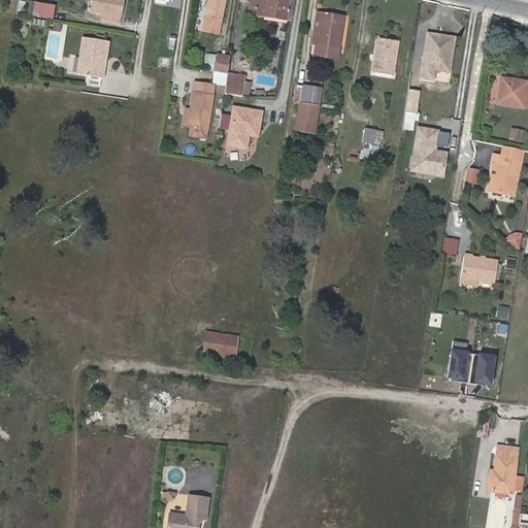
[(121,17),(123,0),(92,0),(90,11),(100,13),(121,17)]
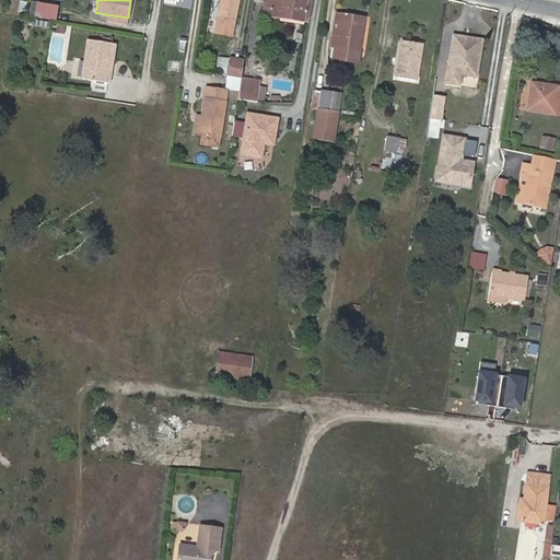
[(237,0),(222,0),(216,34),(231,37),(237,0)]
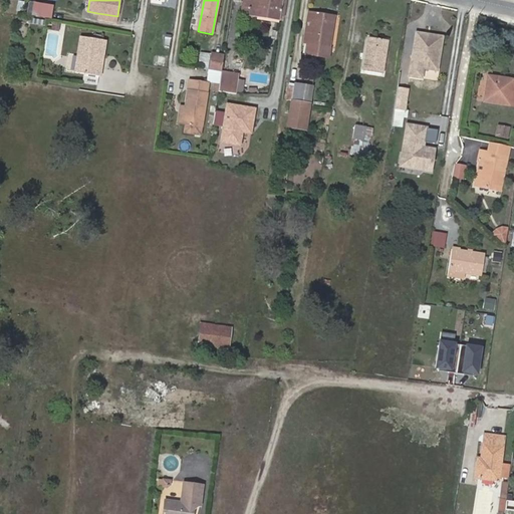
[(259,11),(281,15),(283,0),(244,0),(243,5),(250,6),(248,15),(258,16),(259,11)]
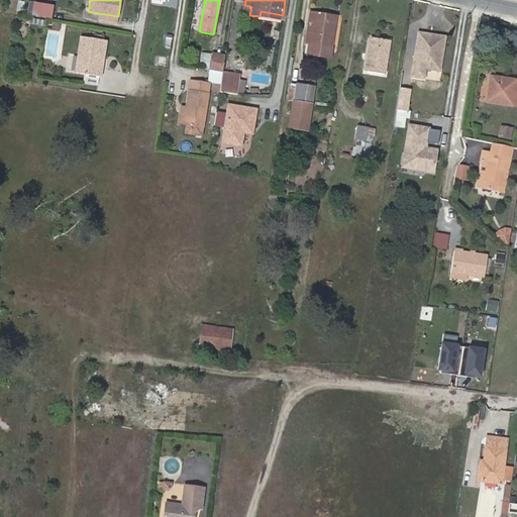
[(31,2),(29,14),(53,17),(55,7),(31,2)]
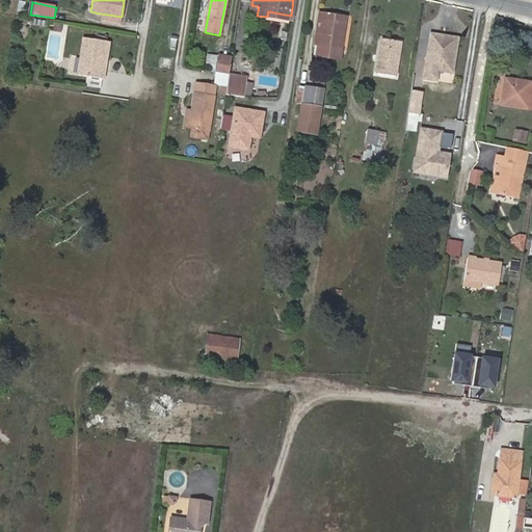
[(267,17),(290,21),(291,16),(268,11),(267,17)]
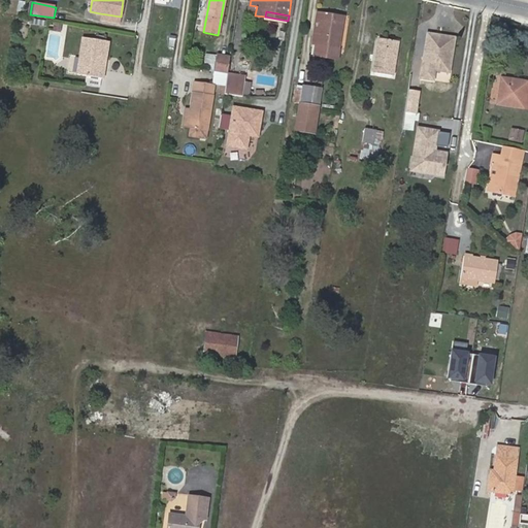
[(336,59),(343,17),(317,11),(315,23),(316,23),(319,24),(316,45),(315,55),(336,59)]
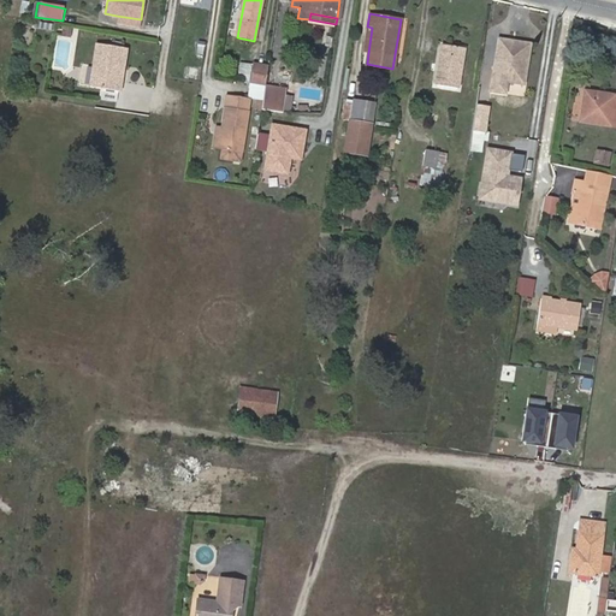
[(140,27),(141,19),(117,16),(117,23),(140,27)]
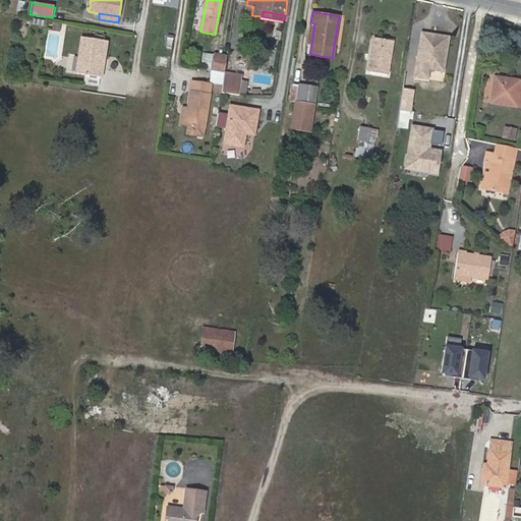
[(416,67),(428,69),(443,72),(447,44),(430,41),(431,35),(421,34),(416,67)]
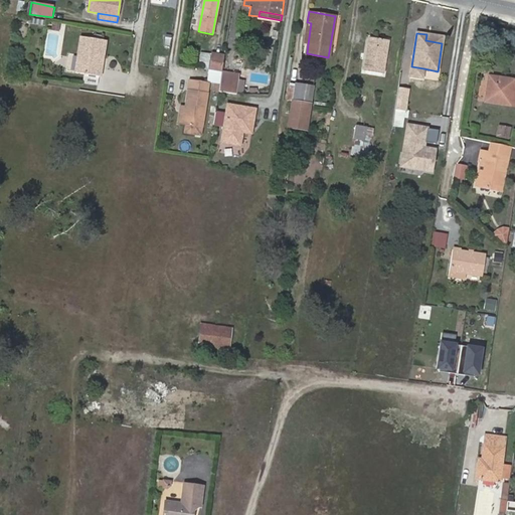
[(100,56),(103,39),(81,35),(76,72),(84,73),(100,75),(103,56),(100,56)]
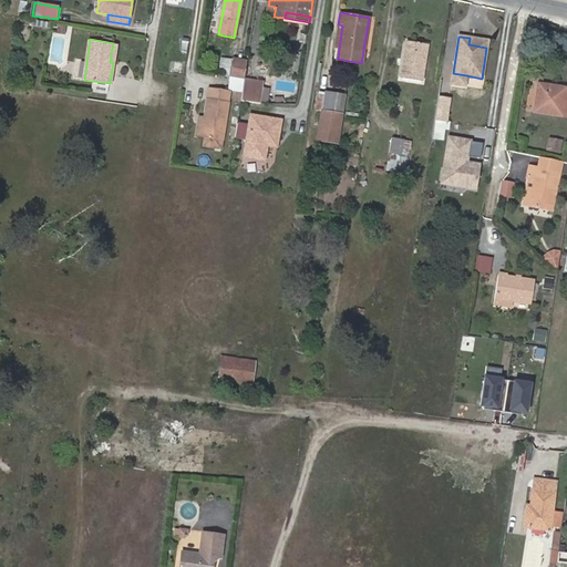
[(399,75),(402,75),(408,43),(404,42),(399,75)]
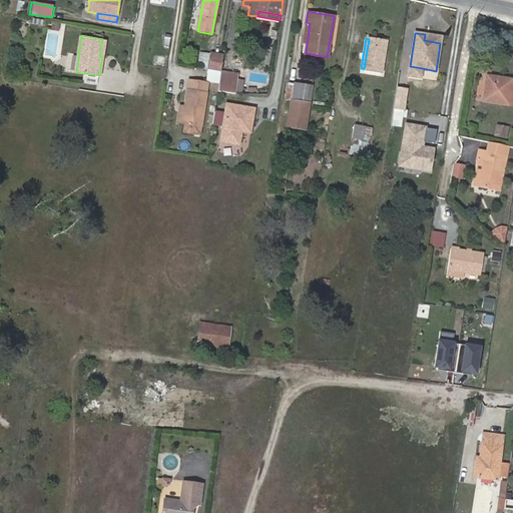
[(387,42),(369,39),(364,68),(382,72),(387,42)]
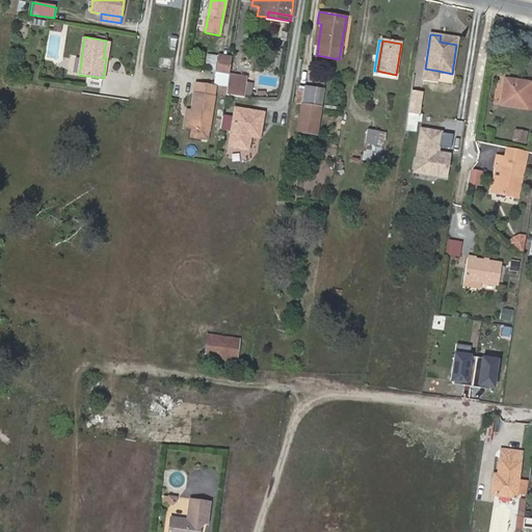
[(209,53),(206,70),(216,72),(219,55),(209,53)]
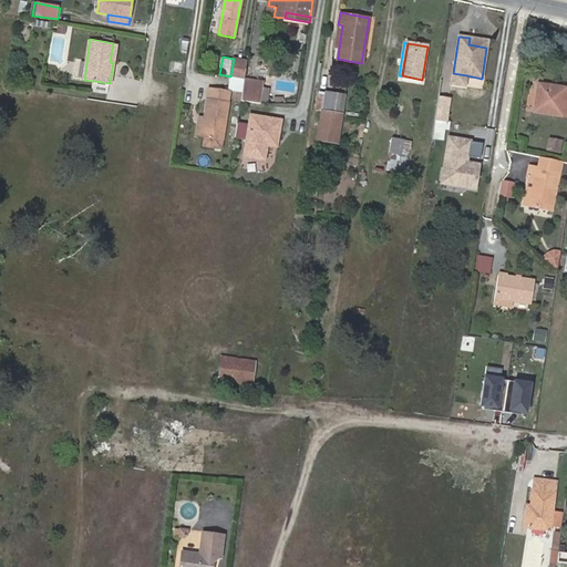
[(234,59),(230,76),(245,79),(248,61),(234,59)]
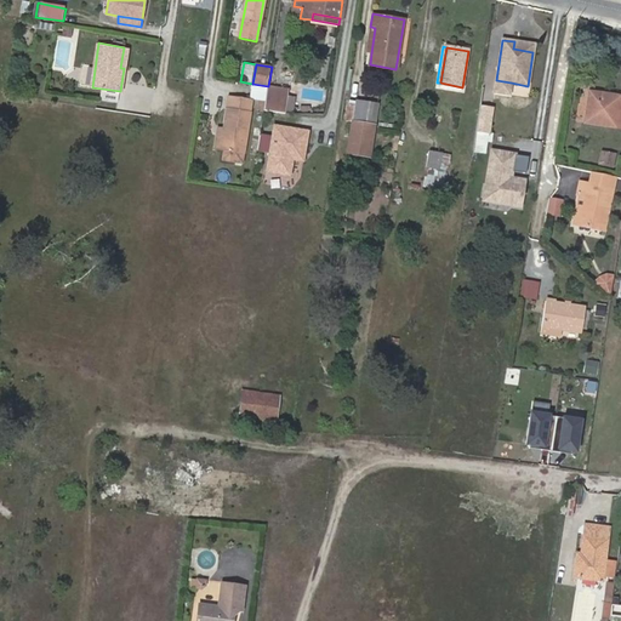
[(198,81),(201,68),(191,66),(187,79),(198,81)]
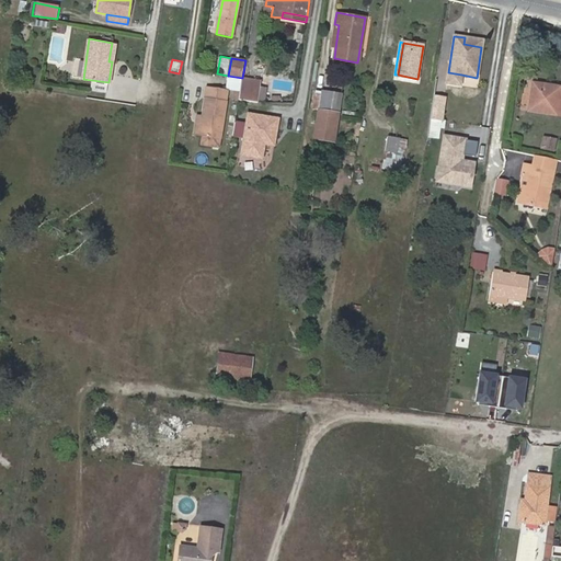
[(461,75),(448,72),(446,83),(460,86),(461,75)]
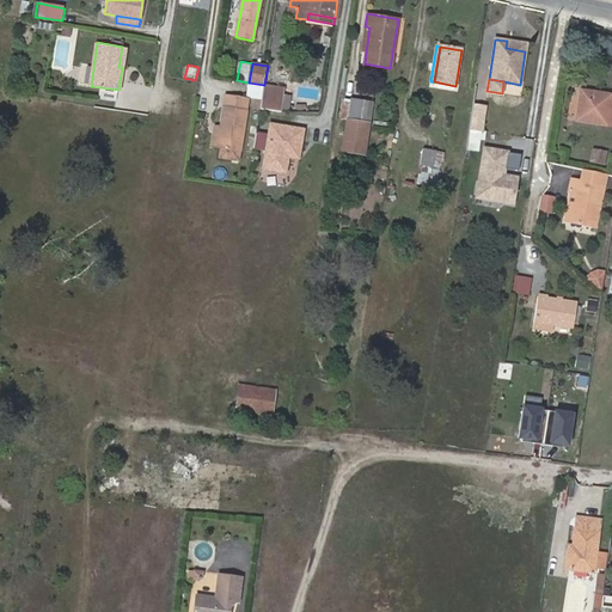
[(264,85),(249,83),(246,98),(250,98),(255,99),(262,101),(264,85)]
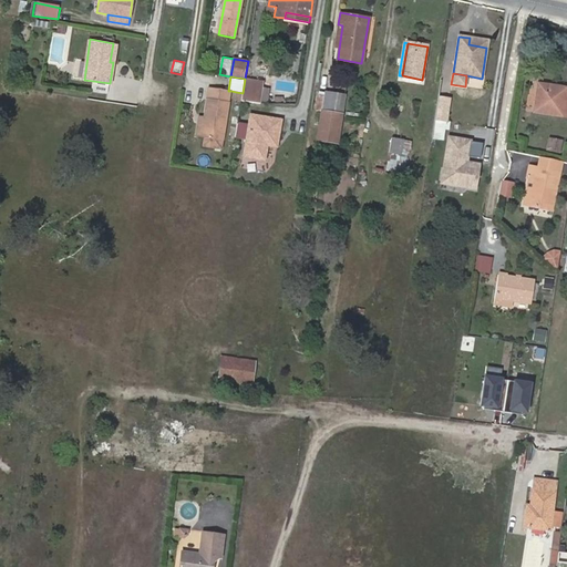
[(246,79),(245,85),(263,88),(264,82),(246,79)]
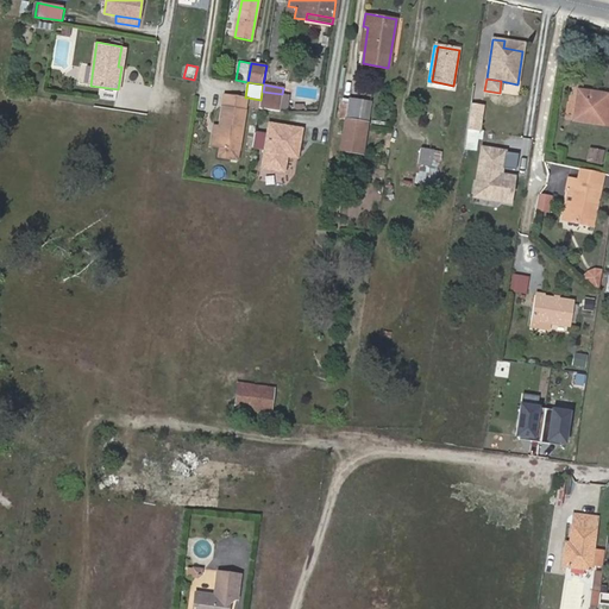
[(115,102),(118,89),(100,87),(98,99),(115,102)]
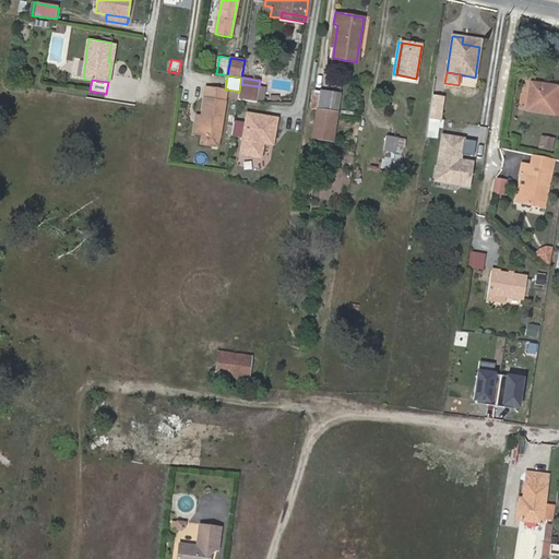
[(241,84),(239,98),(257,102),(258,98),(264,99),(265,90),(259,90),(259,86),(241,84)]
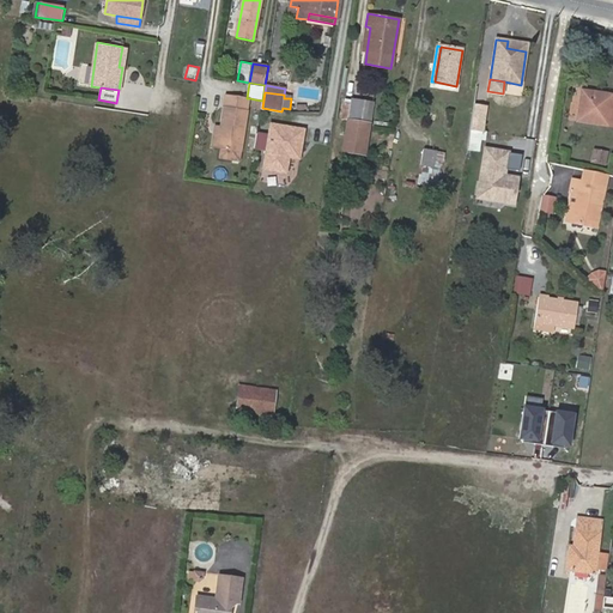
[(612,110),(611,110),(612,96),(582,92),(578,120),(612,125),(612,110)]
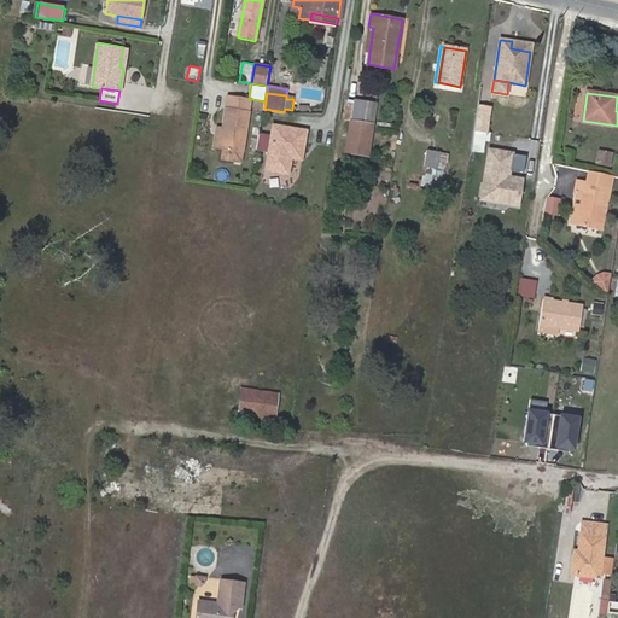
[(252,99),(249,99),(228,95),(223,126),(217,124),(214,149),(223,150),(222,161),(242,163),(252,99)]
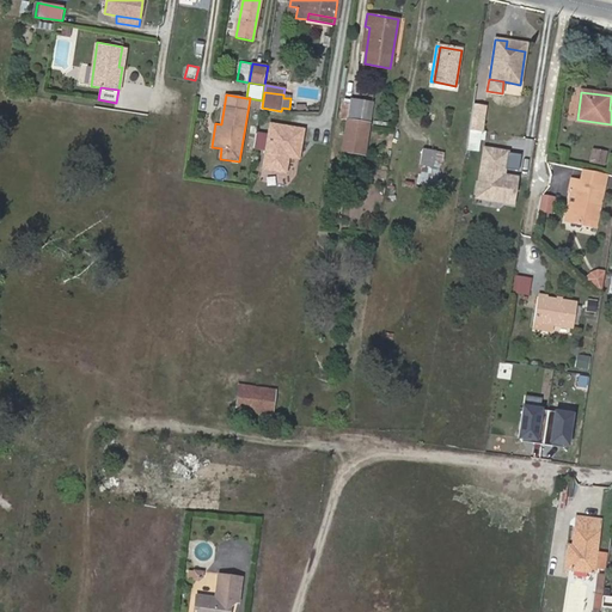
[(349,120),(352,101),(344,99),(341,117),(349,120)]
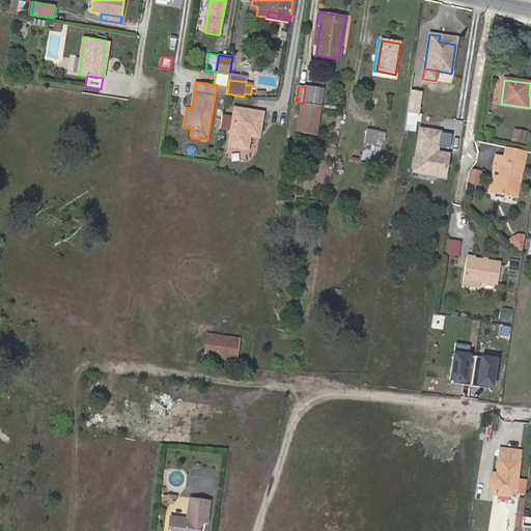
[(305,87),(303,104),(320,106),(323,90),(305,87)]
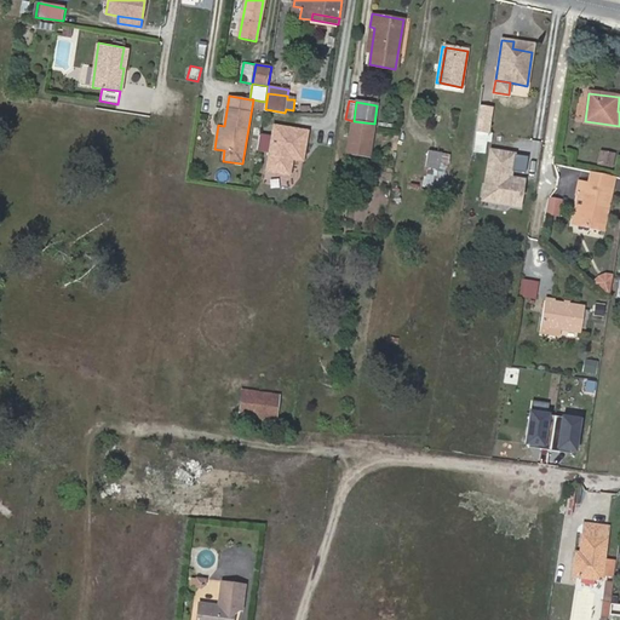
[(491,109),(478,107),(475,131),(487,133),(491,109)]
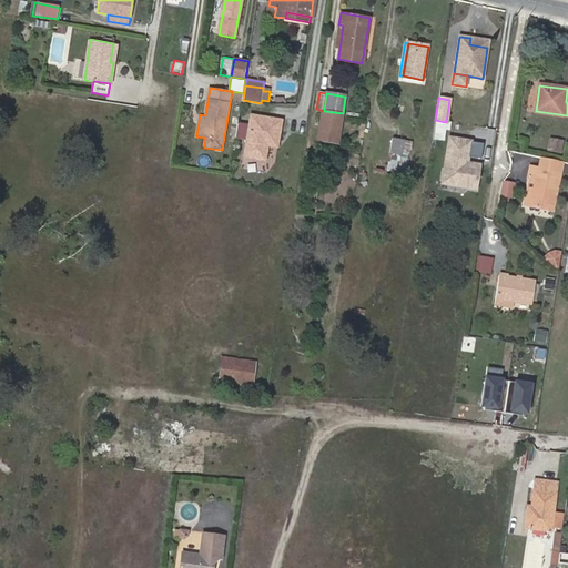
[(343,113),(324,111),(318,140),(338,143),(343,113)]
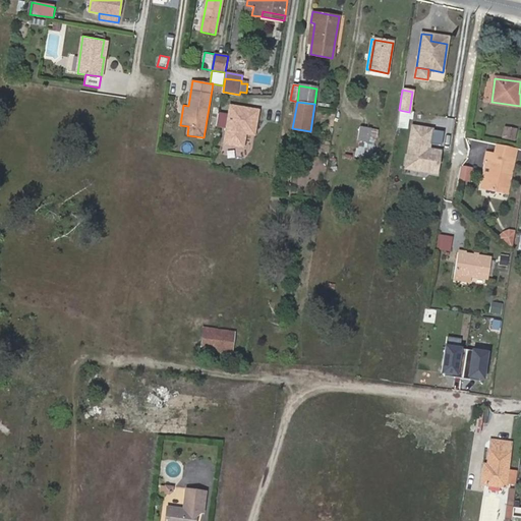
[(259,110),(229,105),(222,146),(243,149),(245,136),(255,138),(259,110)]
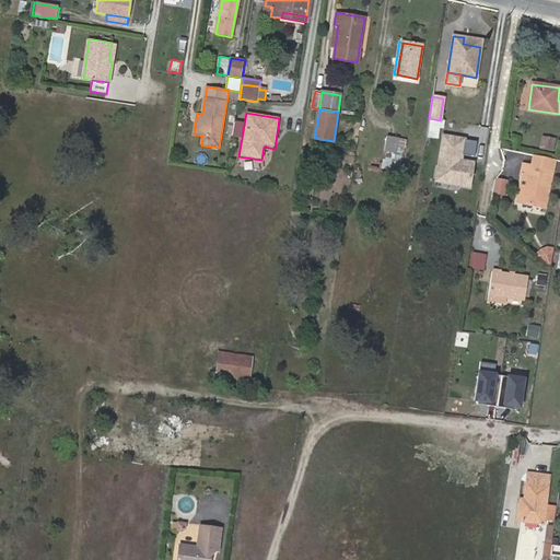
[(440,120),(429,118),(427,131),(438,132),(440,120)]
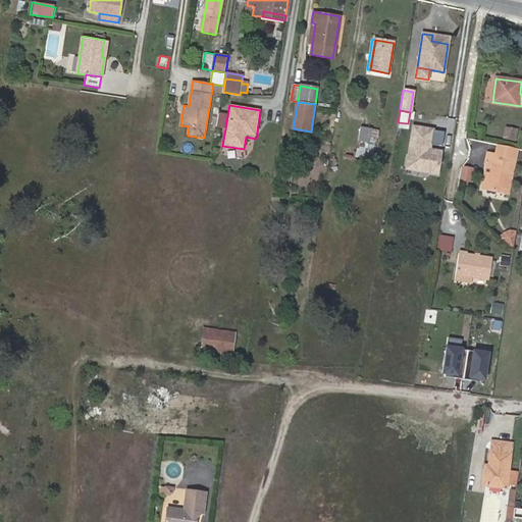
[(429,150),(433,127),(413,124),(407,166),(437,171),(440,152),(429,150)]
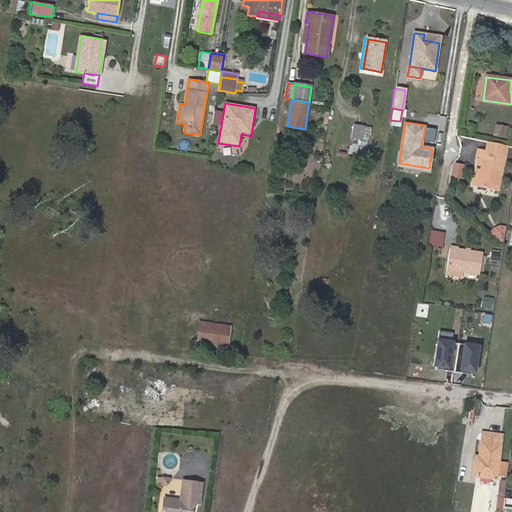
[(507,127),(497,125),(496,135),(506,137),(507,127)]
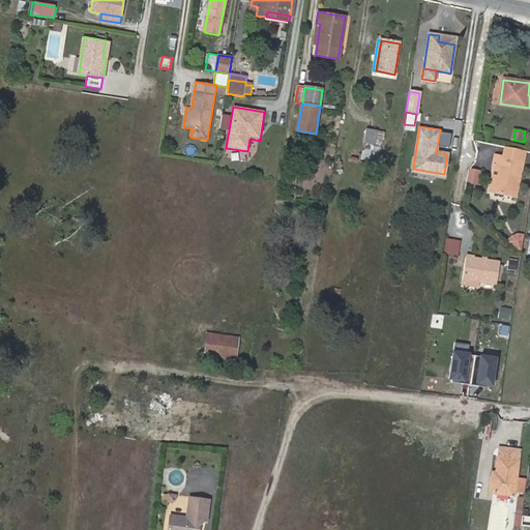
[(363,158),(377,160),(381,134),(367,131),(363,158)]
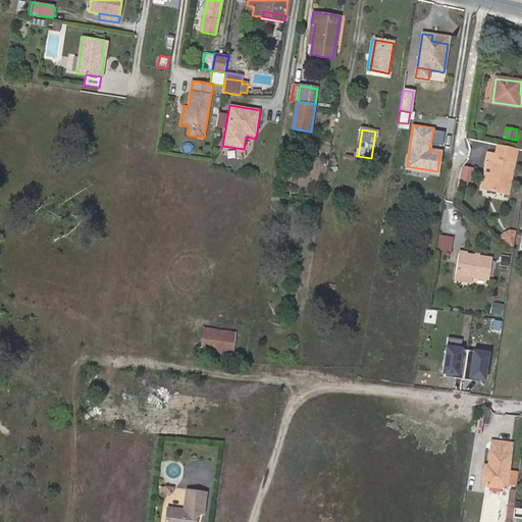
[(516,148),(498,144),(496,155),(514,159),(516,148)]
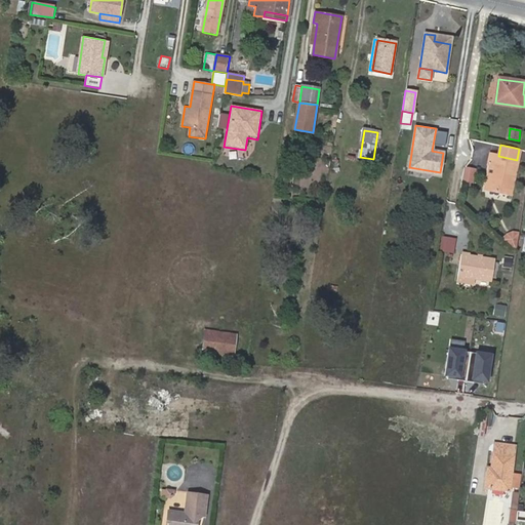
[(494,165),(491,178),(489,190),(510,194),(517,160),(498,156),(490,155),(488,164),(494,165)]
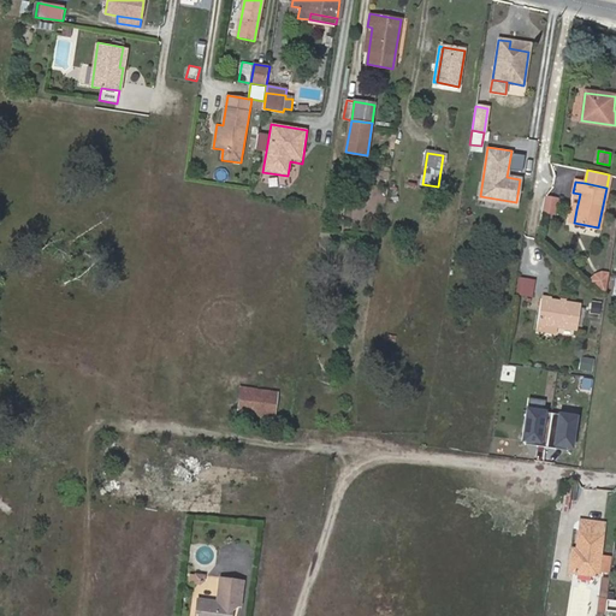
[(556,215),(560,197),(546,195),(542,213),(556,215)]
